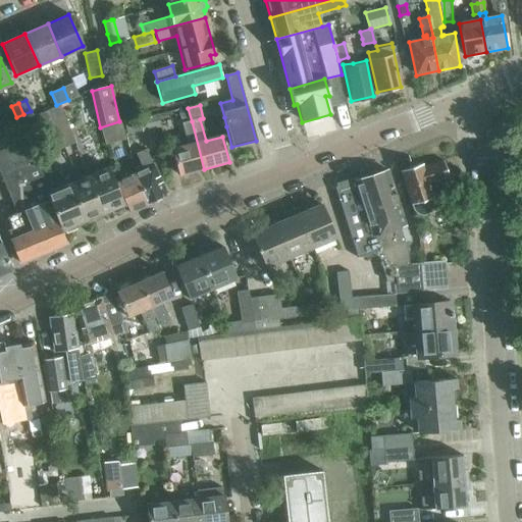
[(47,112),(62,150),(74,145),(58,107),(47,112)]
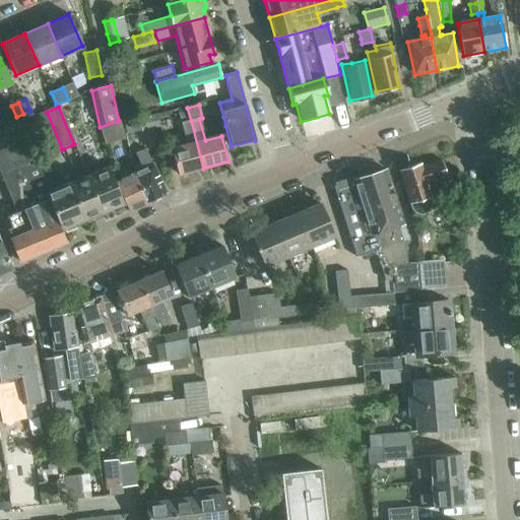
[(186,107),(178,110),(181,123),(190,121),(186,107)]
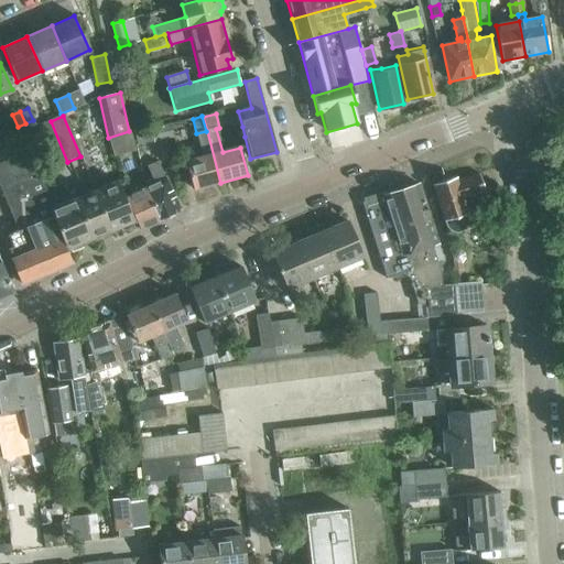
[(67,162),(51,121),(39,126),(56,167),(67,162)]
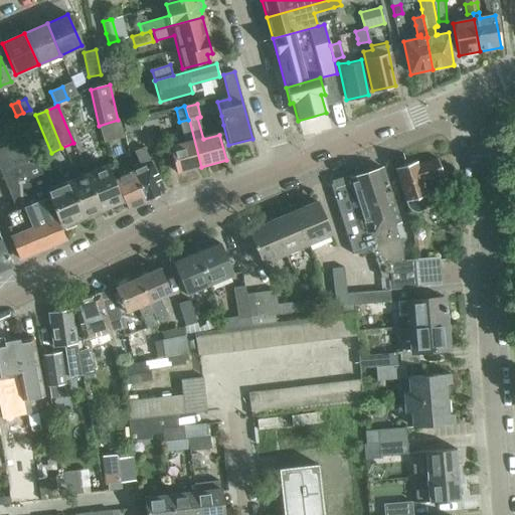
[(156,113),(137,118),(140,129),(140,130),(159,125),(156,113)]
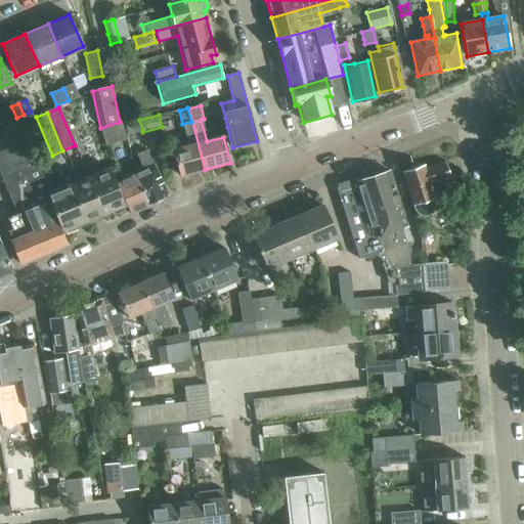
[(225,118),(219,120),(221,128),(227,127),(225,118)]
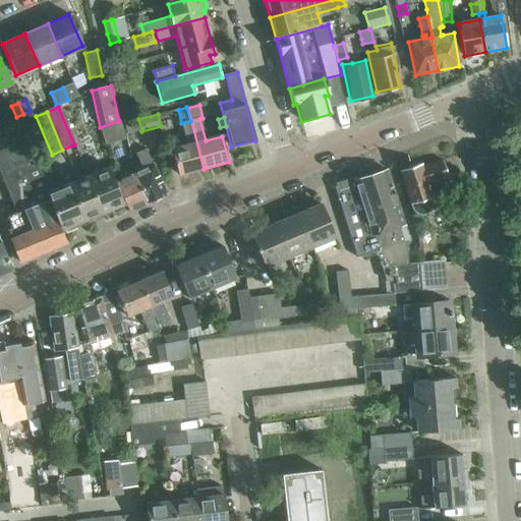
[(178,176),(204,169),(191,121),(181,124),(186,146),(171,150),(178,176)]
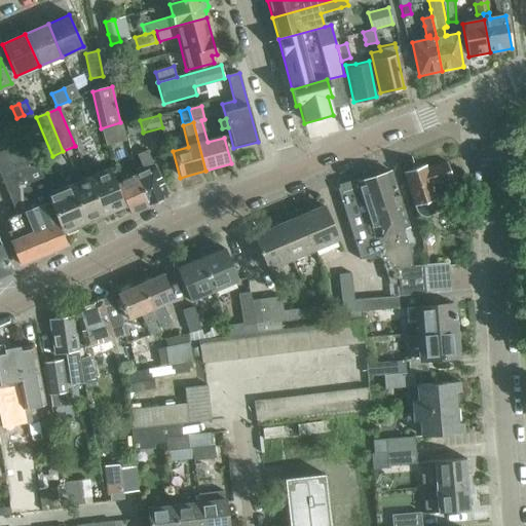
[(122,141),(117,124),(102,128),(106,146),(122,141)]
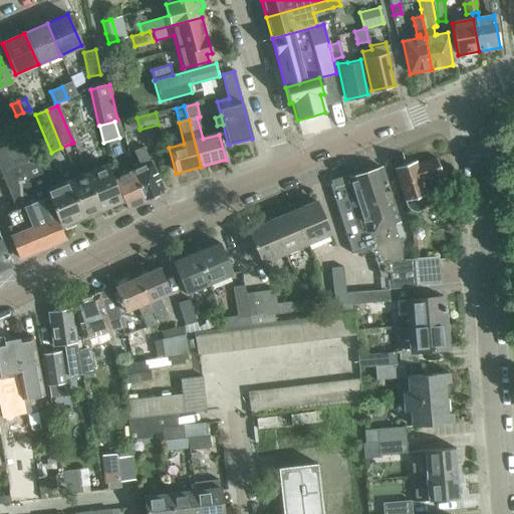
[(0,153),(0,167),(22,222),(6,229),(18,258),(64,239),(60,229),(45,192),(43,188),(47,186),(28,142),(0,153)]
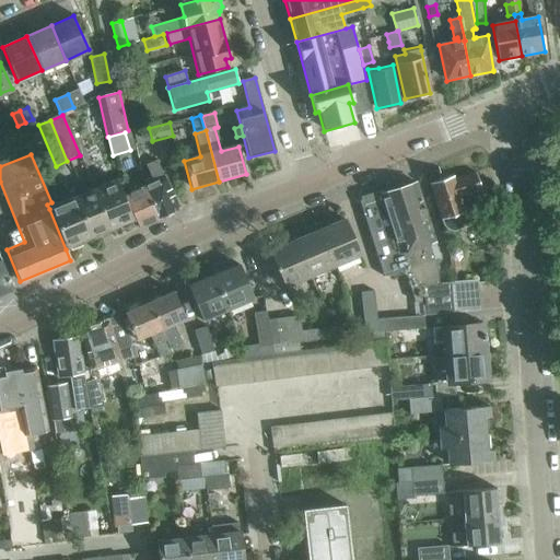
[(144,187),(159,220),(178,210),(155,161),(144,166),(153,184),(144,187)]
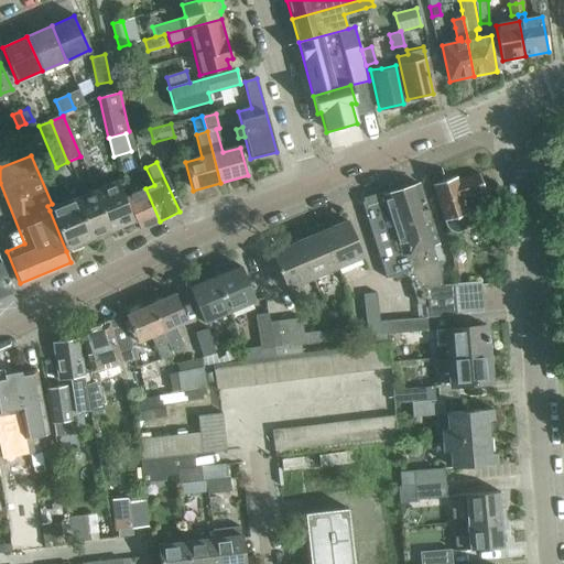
[(468,218),(466,213),(461,194),(484,186),(478,173),(456,181),(455,177),(434,184),(445,219),(447,226),(448,228),(451,230),(455,231),(461,230),(465,229),(467,227),(469,223),(468,218)]
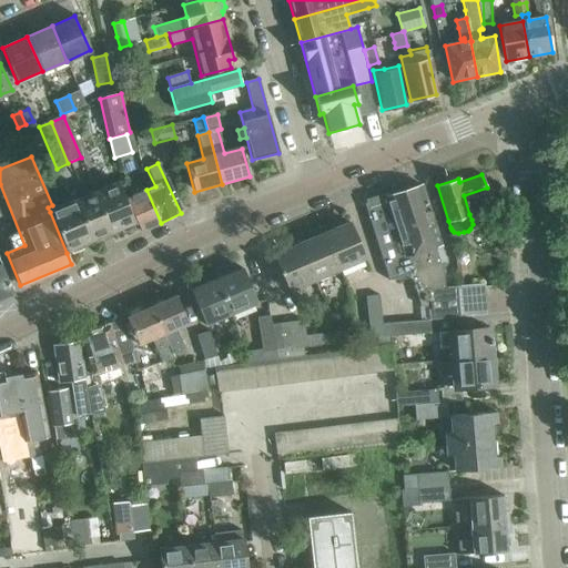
[(109,234),(133,224),(117,184),(91,194),(109,234)]
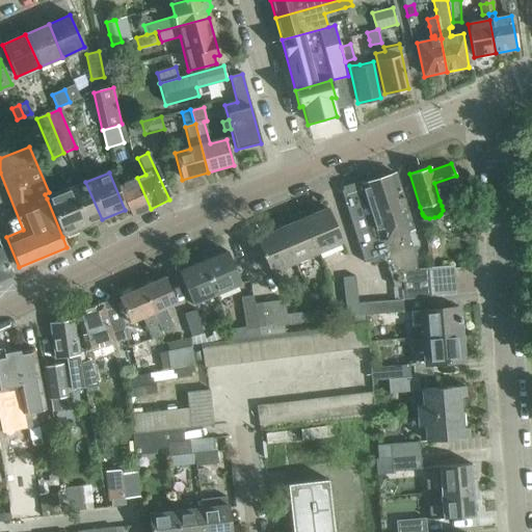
[(342,190),(365,263),(384,257),(394,287),(393,287),(394,300),(403,299),(406,299),(433,296),(430,268),(417,269),(416,258),(406,232),(414,230),(395,173),(342,190)]
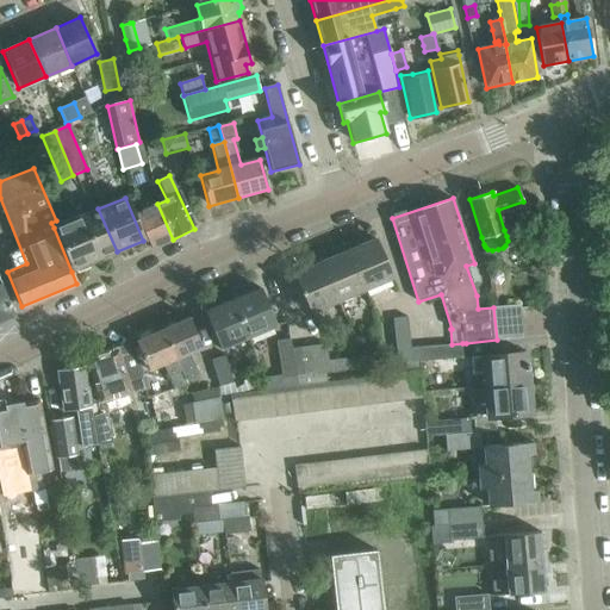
[(136,215),(153,249),(173,240),(157,204),(136,215)]
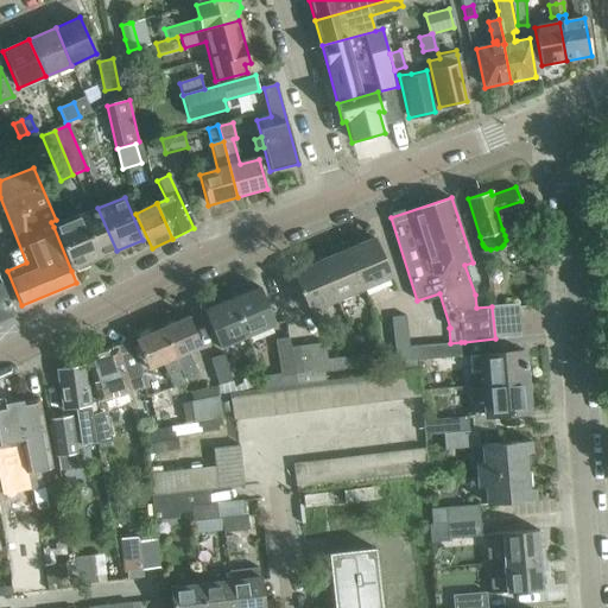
[(97,208),(81,215),(100,258),(116,251),(97,208)]
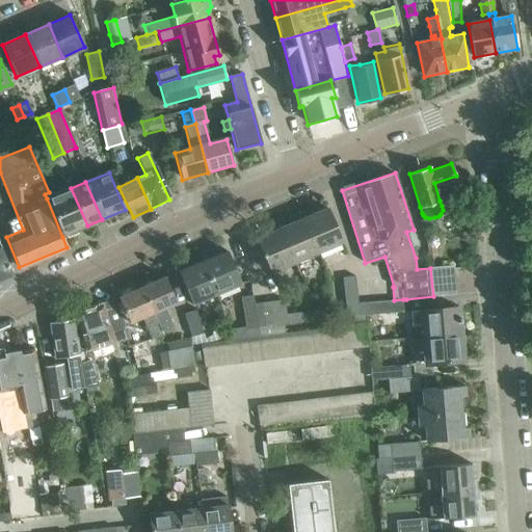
[(47,198),(62,237),(87,227),(87,225),(71,188),(47,198)]
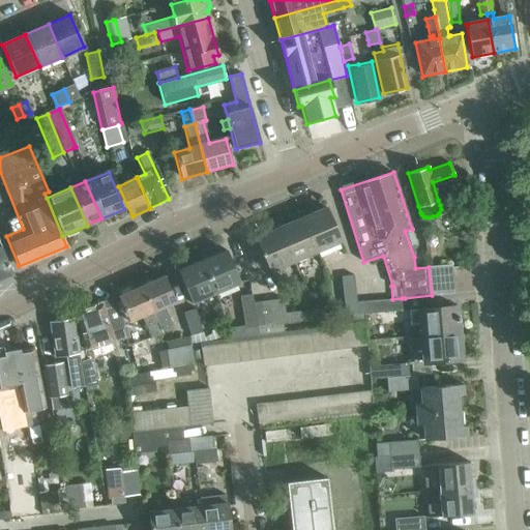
[(303,216),(318,251),(341,240),(326,207),(303,216)]
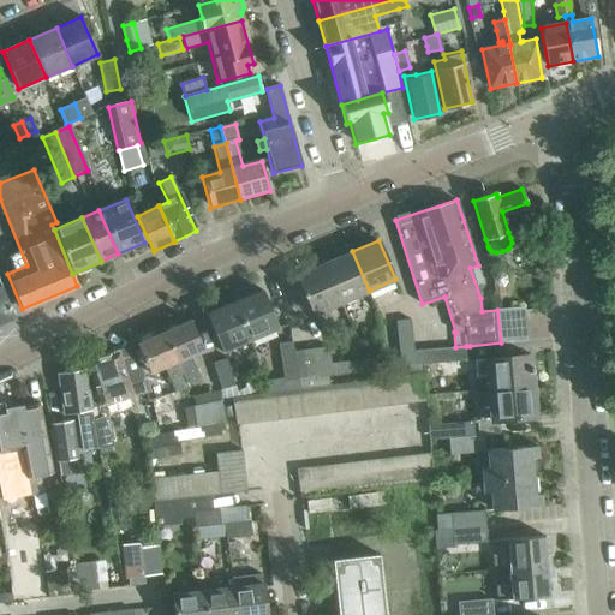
[(341,302),(369,291),(352,251),(324,263),(341,302)]
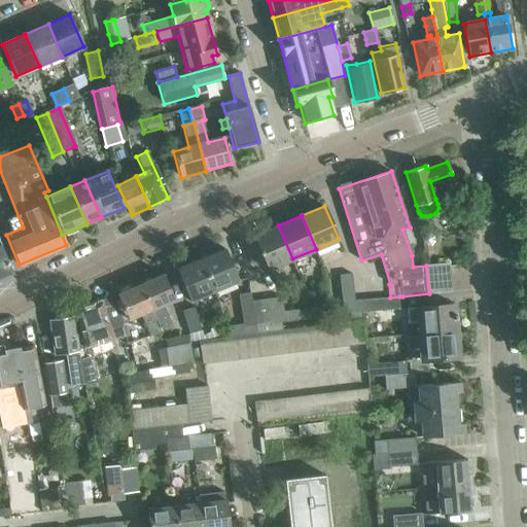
[(292,258),(278,225),(255,235),(270,269),(292,258)]
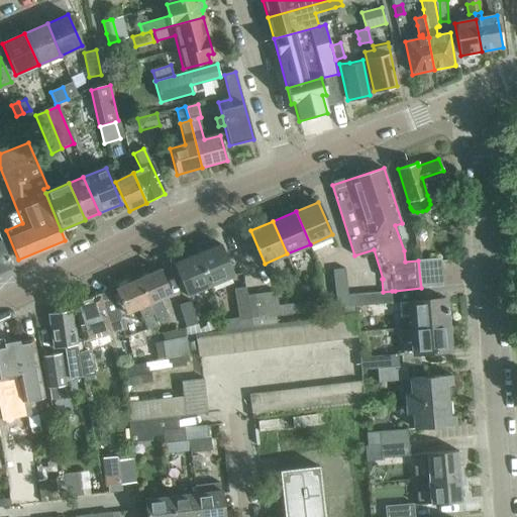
[(423,240),(426,236),(425,232),(422,229),(417,229),(414,233),(415,238),(416,248),(424,247),(423,240)]
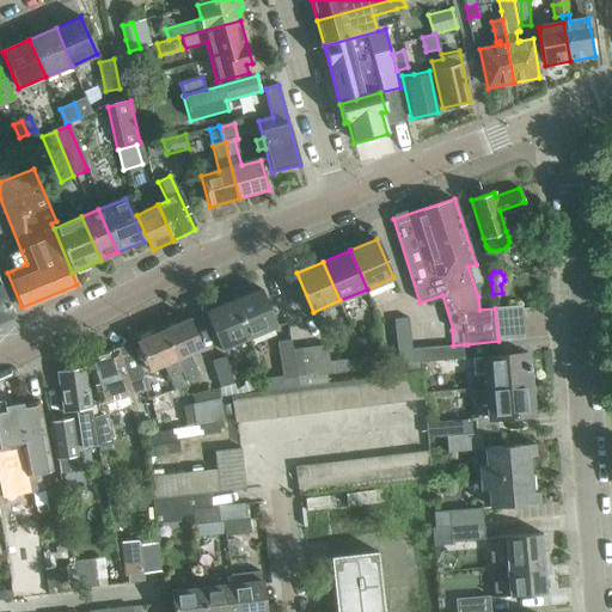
[(0,320),(14,314),(0,282),(0,320)]
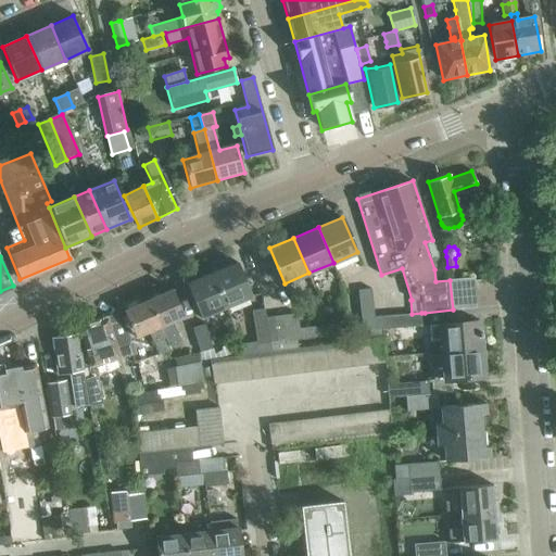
[(239,262),(213,273),(227,307),(253,297),(239,262)]
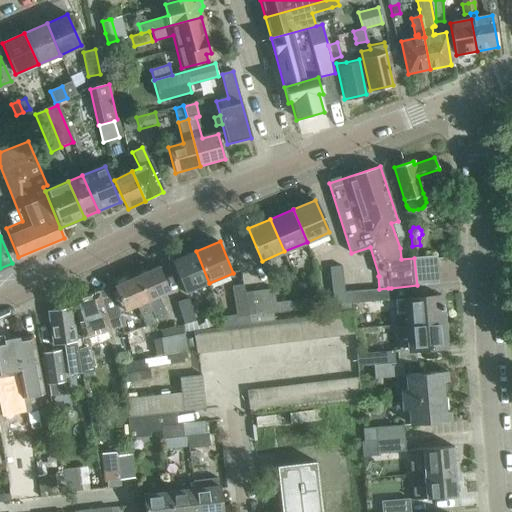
[(209,283),(196,251),(173,261),(186,292),(209,283)]
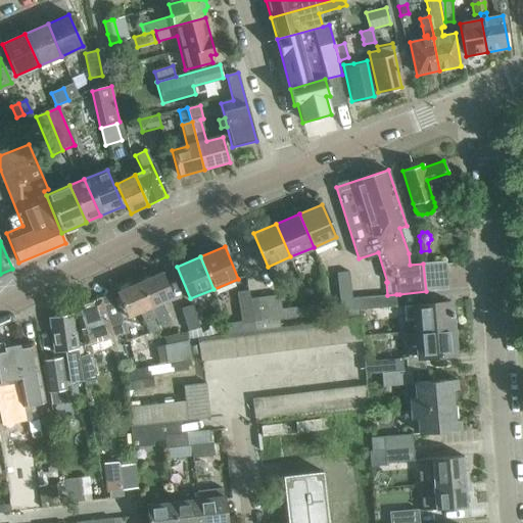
[(423,264),(426,291),(448,289),(445,260),(423,264)]
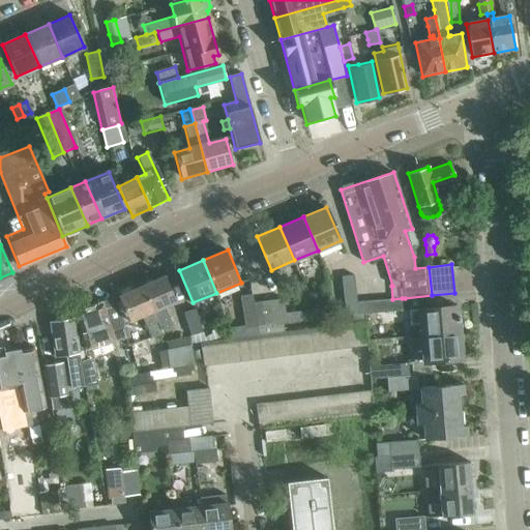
[(354,274),(342,276),(346,316),(358,314),(354,274)]
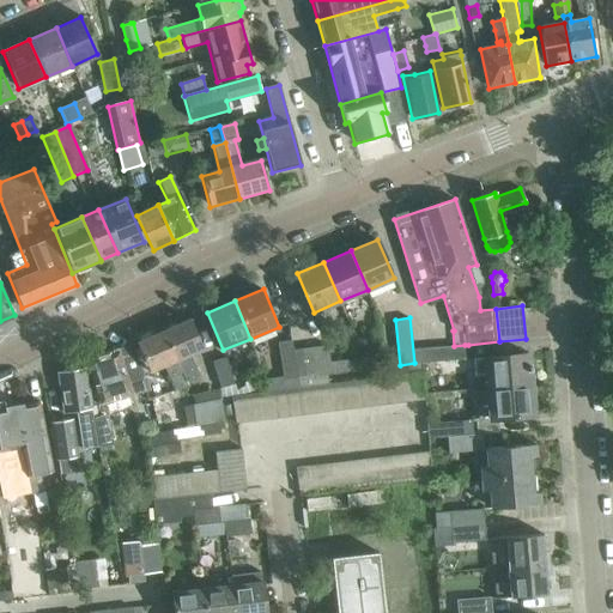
[(192,319),(165,329),(164,331),(188,381),(200,376),(189,353),(204,347),(192,319)]
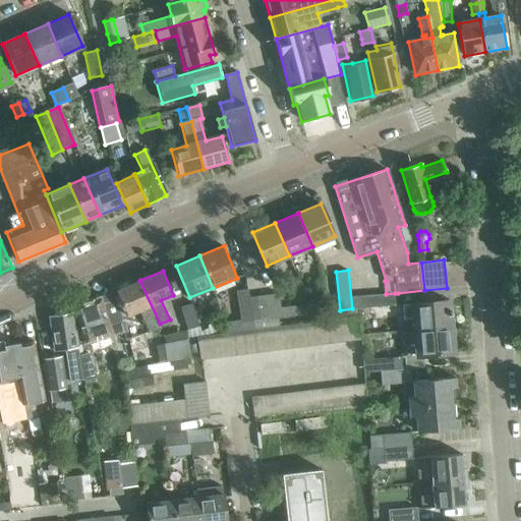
[(150,332),(160,328),(158,325),(160,324),(139,281),(118,290),(128,314),(138,310),(143,321),(145,321),(150,332)]
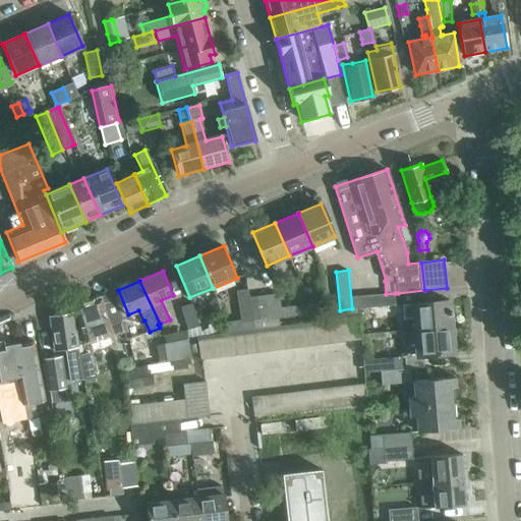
[(241,323),(252,321),(247,290),(236,292),(241,323)]
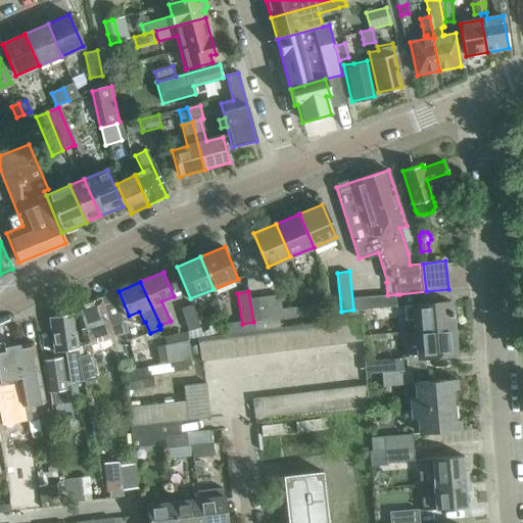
[(96,341),(113,335),(124,331),(121,315),(113,294),(101,298),(101,297),(75,306),(87,344),(96,341)]
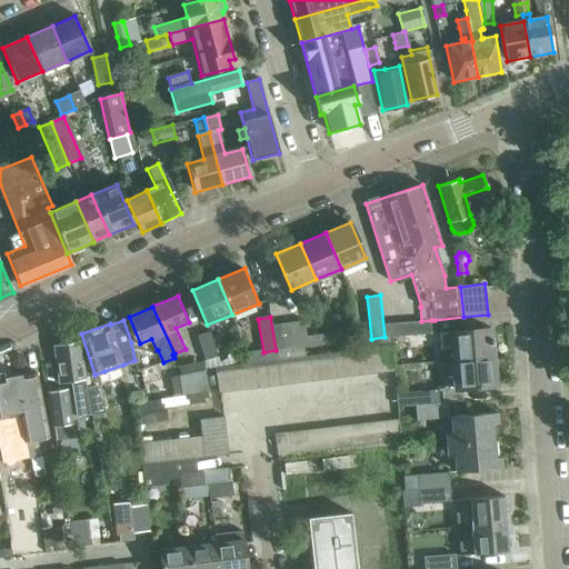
[(392,345),(392,349),(403,348),(402,337),(436,333),(435,320),(431,320),(421,321),(390,323),(392,345)]
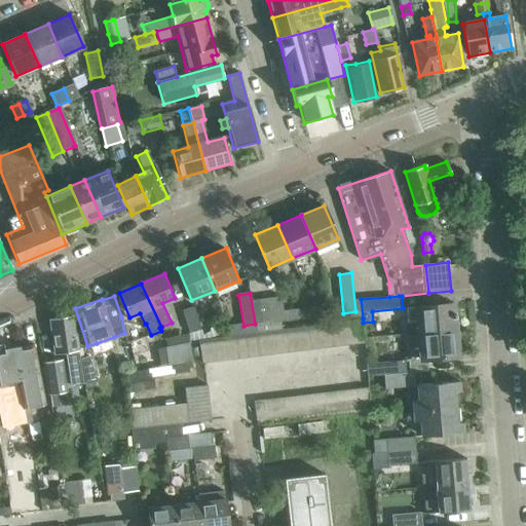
[(299,318),(298,309),(283,310),(282,297),(269,298),(272,322),(299,318)]
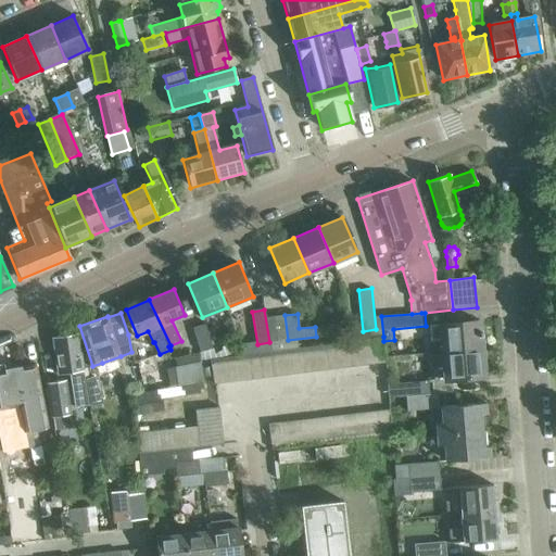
[(288,340),(285,315),(273,316),(276,342),(288,340)]
